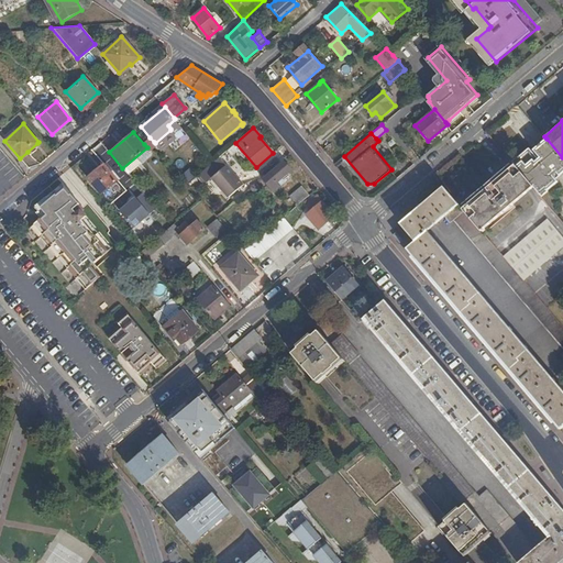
[(154,142),(150,138),(144,144),(147,147),(154,142)]
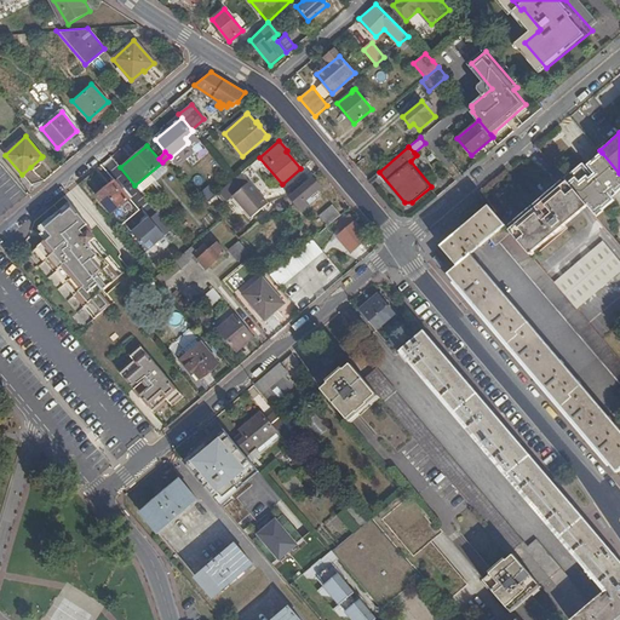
[(566,179),(568,182),(589,206),(597,216),(606,208),(604,207),(615,199),(613,195),(619,189),(619,173),(602,153),(590,164),(597,172),(593,174),(584,164),(566,179)]
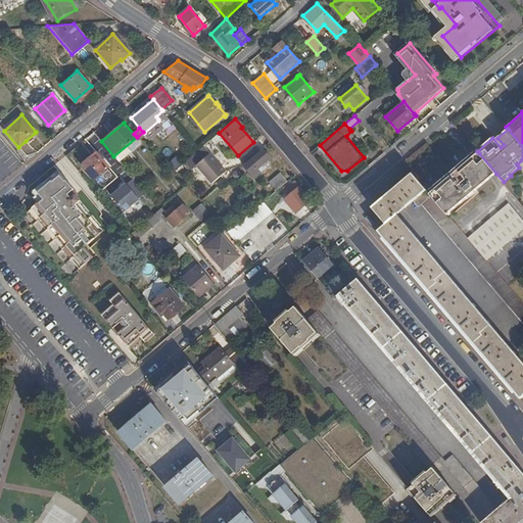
[(308,132),(300,139),(312,152),(320,145),(308,132)]
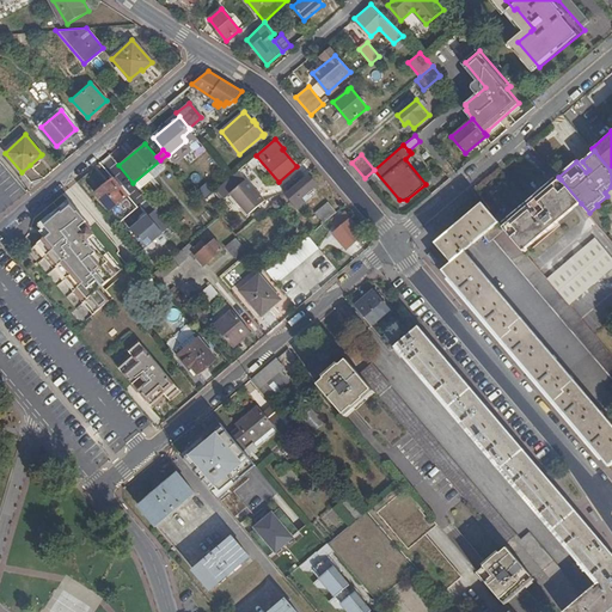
[(43,158),(41,155),(30,165),(32,167),(43,158)]
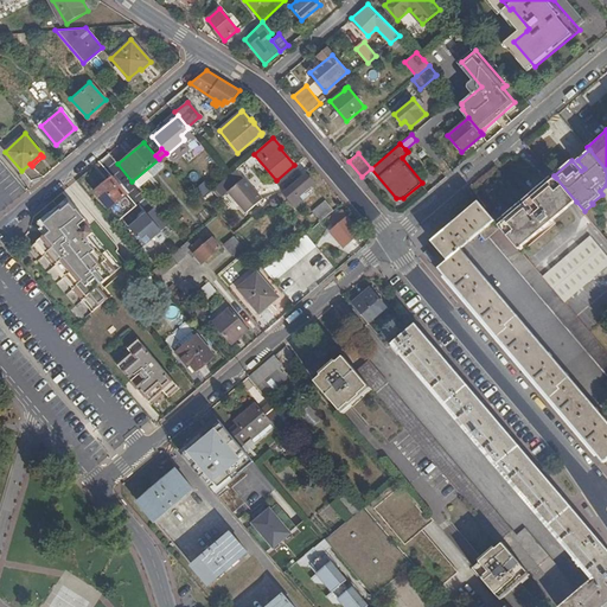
[(246,212),(261,200),(235,170),(228,176),(212,189),(221,199),(229,192),(246,212)]
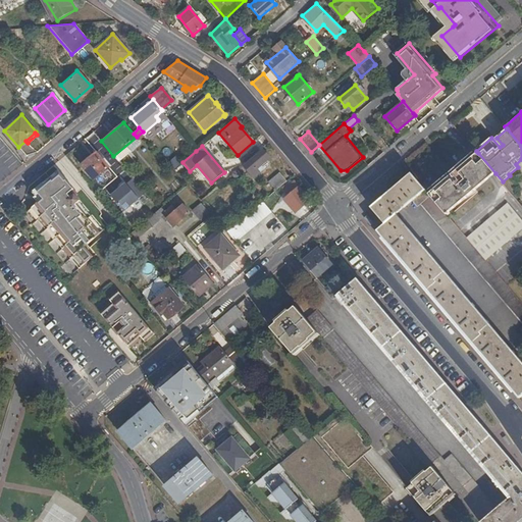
[(264,149),(243,167),(242,166),(232,174),(236,177),(247,168),(251,173),(251,174),(254,177),(264,168),(262,164),(270,157),(264,149)]
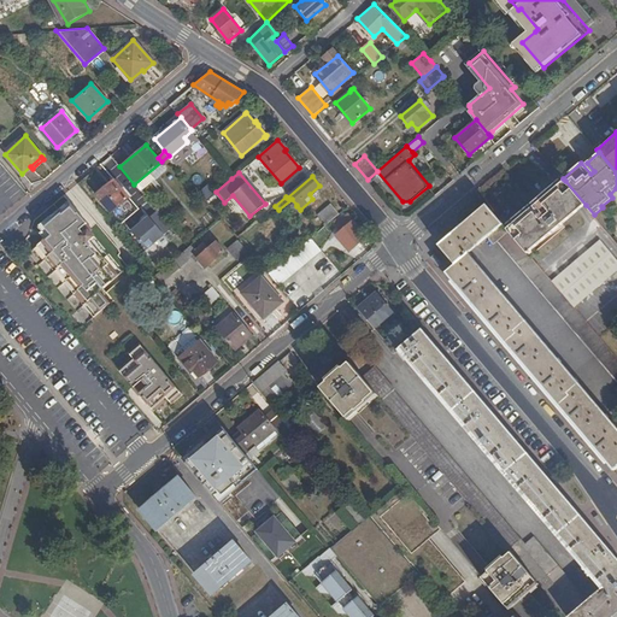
[(112,210),(128,197),(113,178),(98,193),(112,210)]
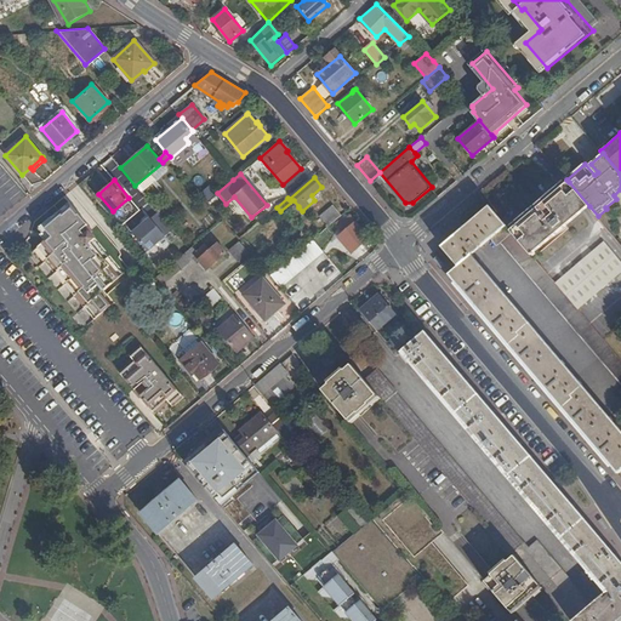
[(590,206),(569,182),(511,231),(534,257),(537,254),(536,252),(590,206)]
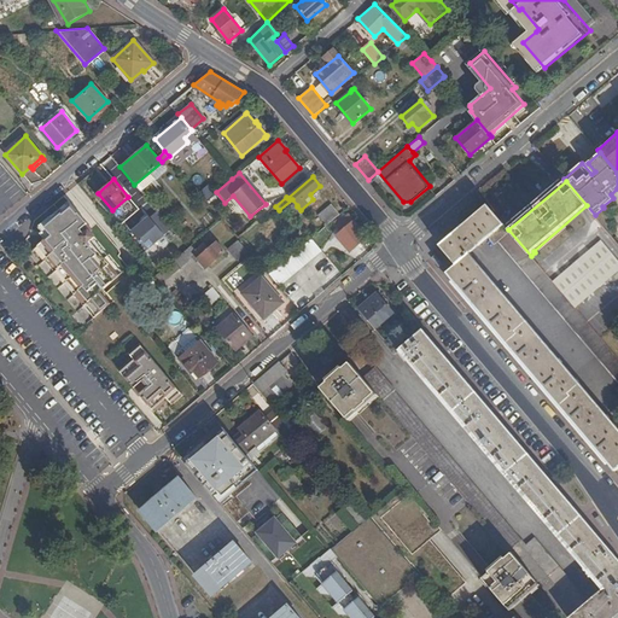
[(210,185),(202,192),(210,200),(217,193),(210,185)]
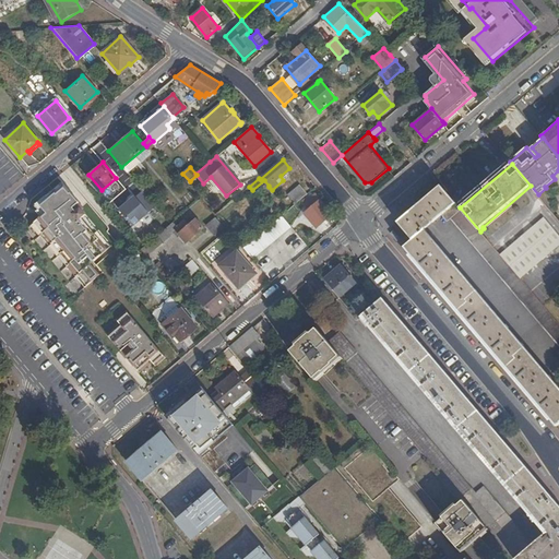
[(62,185),(58,179),(33,200),(33,207),(36,212),(33,214),(36,218),(44,212),(38,205),(62,185)]
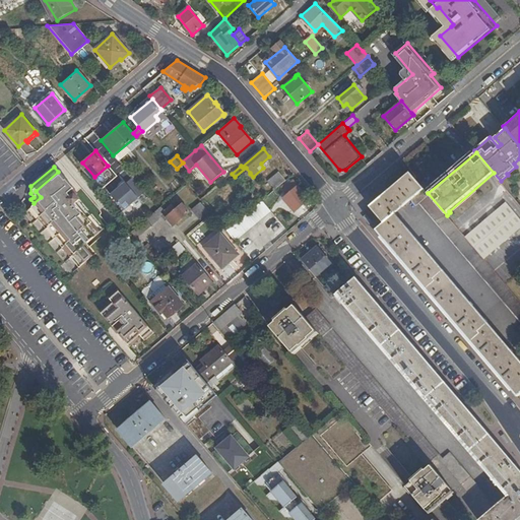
[(28,208),(48,231),(77,266),(90,255),(82,245),(99,232),(74,202),(76,200),(77,199),(73,194),(75,192),(58,172),(36,191),(41,197),(34,203),(28,208)]
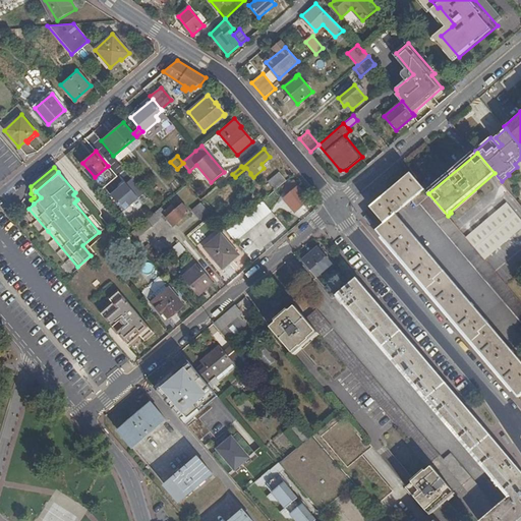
[(280,172),(269,181),(275,189),(287,179),(280,172)]
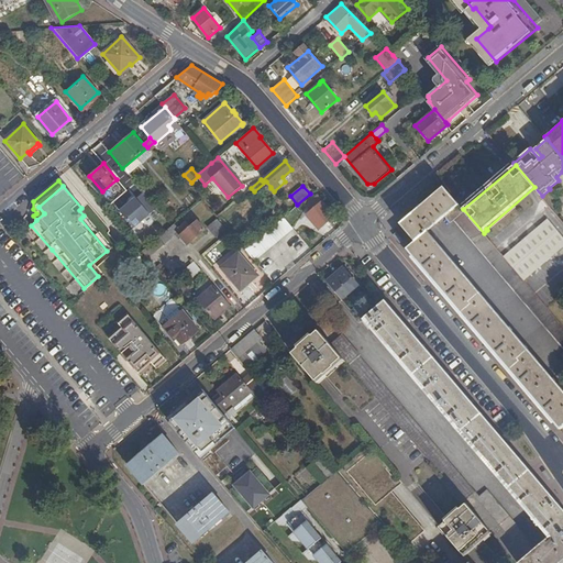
[(408,249),(478,332),(560,428),(562,424),(562,388),(506,321),(429,230),(446,216),(452,222),(455,219),(562,348),(562,328),(523,280),(503,256),(484,233),(463,209),(445,187),(403,223),(417,241),(408,249)]
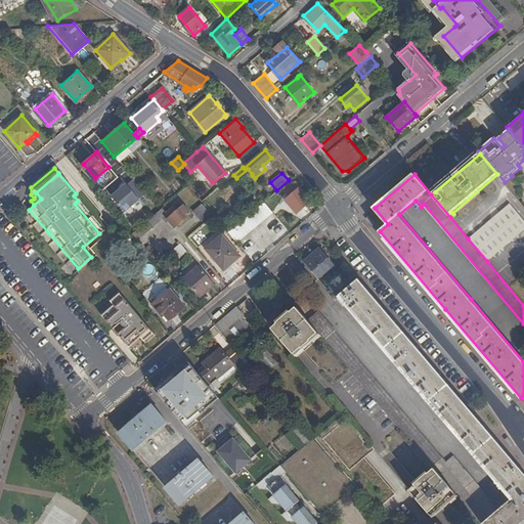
[(291,194),(285,200),(297,213),(311,200),(296,182),(287,190),(291,194)]
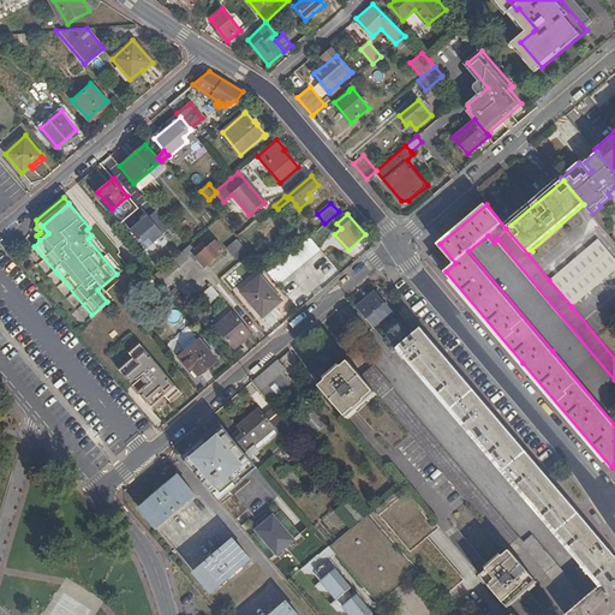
[(147,215),(130,230),(147,249),(162,234),(147,215)]
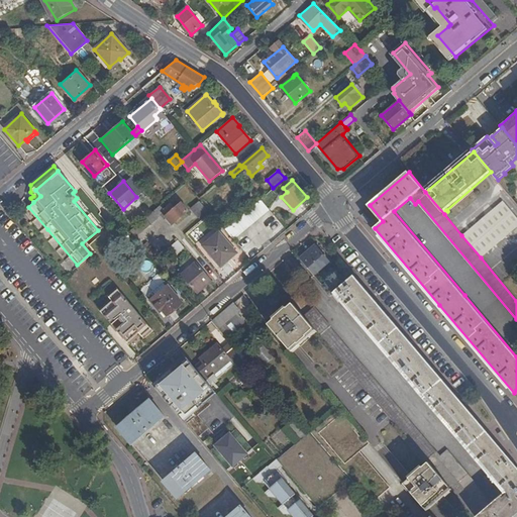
[(76,199),(74,201),(98,230),(100,228),(76,199)]
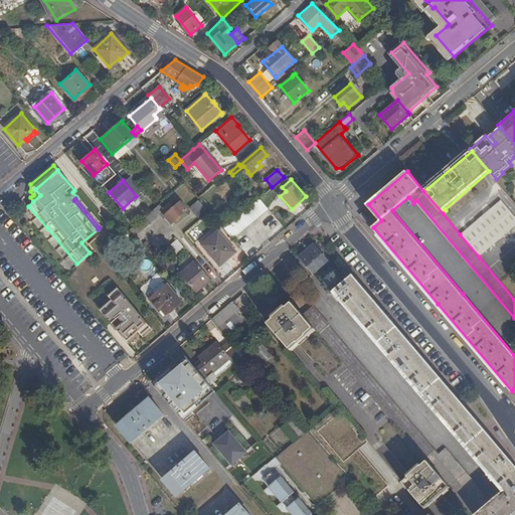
[(267,208),(259,198),(223,227),(231,237),(267,208)]
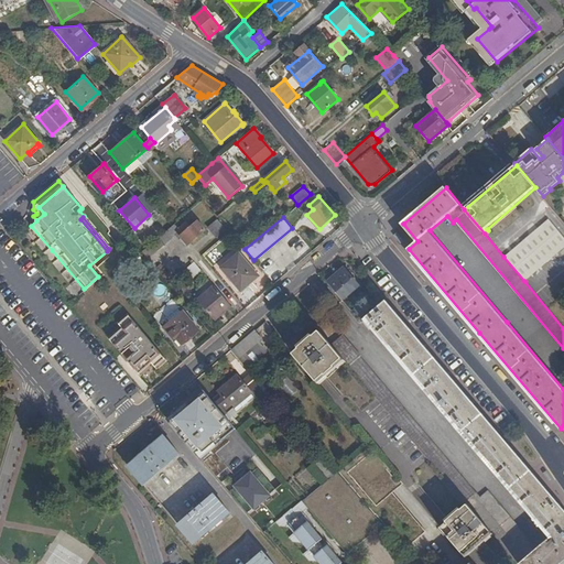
[(209,227),(218,237),(227,229),(219,218),(209,227)]
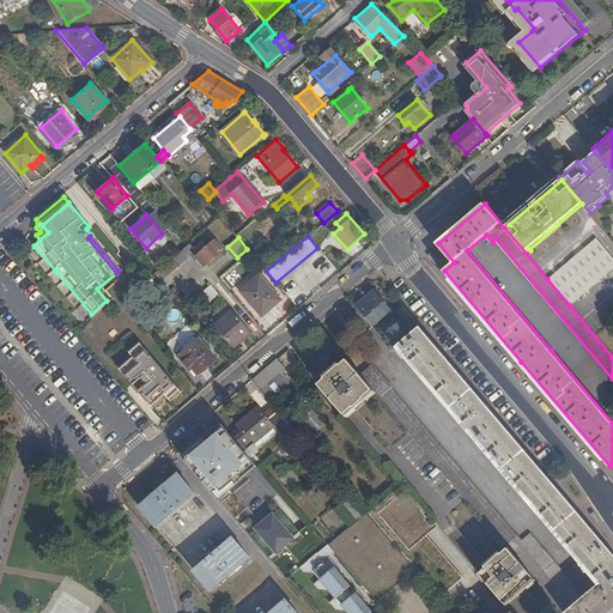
[(612,268),(612,259),(596,238),(547,279),(570,305),(612,268)]
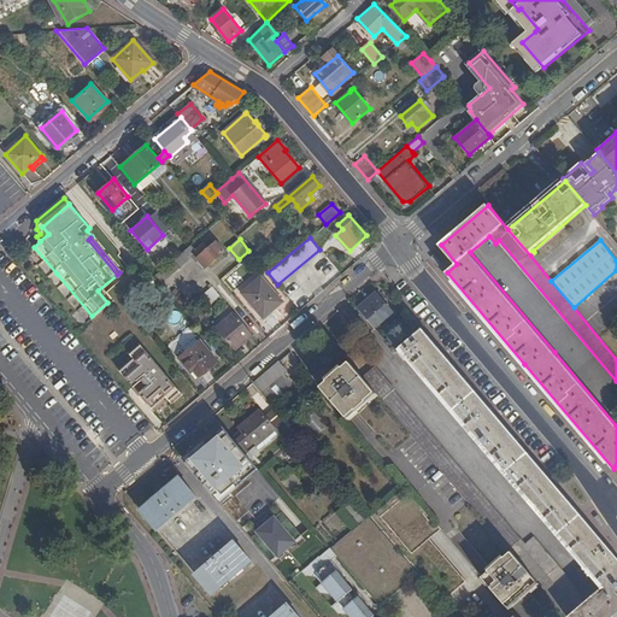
[(191,246),(188,247),(156,275),(162,281),(192,256),(197,260),(195,262),(200,266),(203,264),(205,266),(224,251),(217,241),(209,247),(204,242),(194,251),(191,246)]
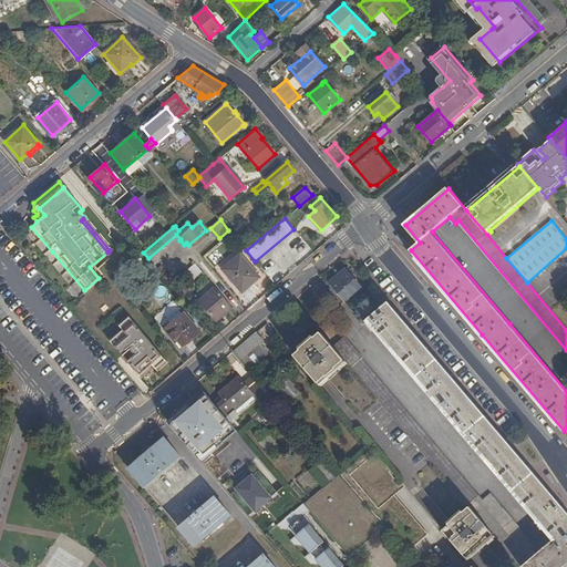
[(259,277),(240,255),(223,269),(240,289),(250,280),(253,282),(259,277)]
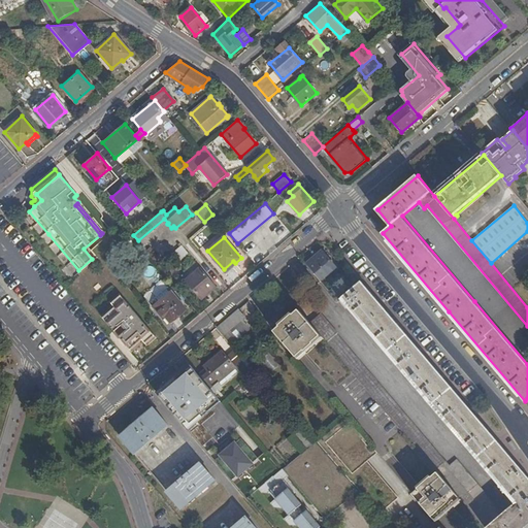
[(124,243),(105,259),(109,265),(123,254),(121,251),(126,246),(124,243)]
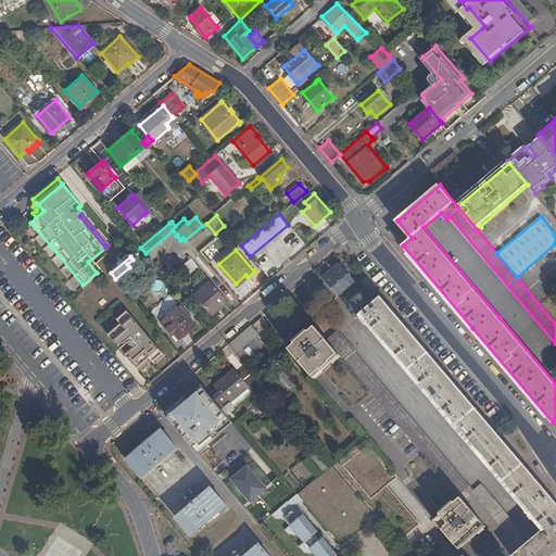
[(199,267),(191,257),(179,267),(187,277),(199,267)]
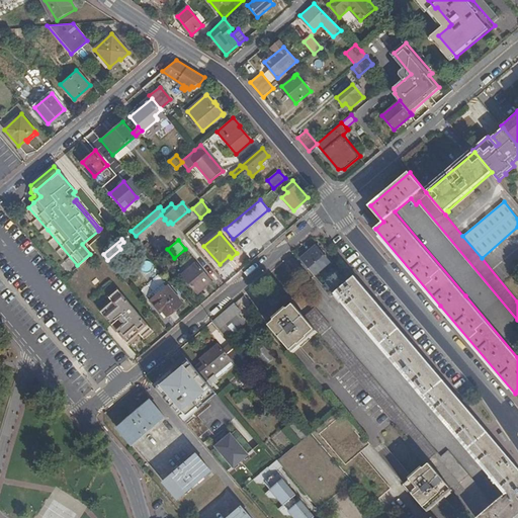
[(148,242),(144,246),(151,254),(155,250),(148,242)]
